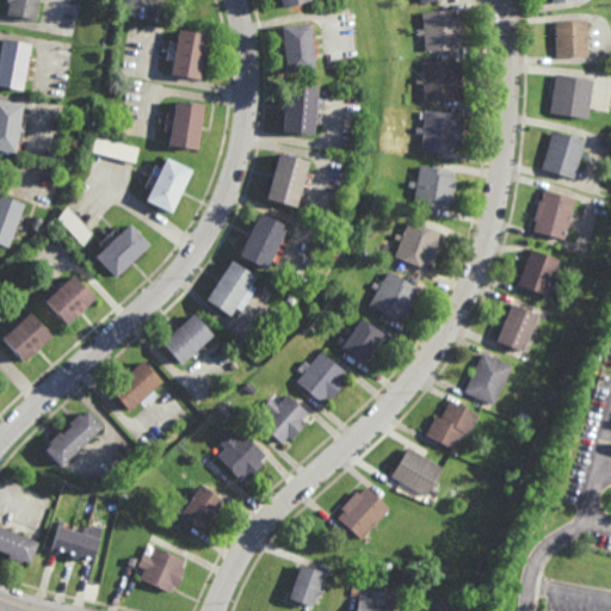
[(39,0),(37,18),(8,14),(11,1),(7,0),(39,0)]
